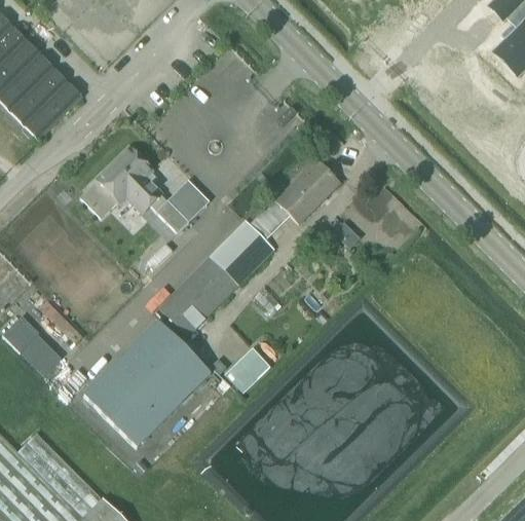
[(518,26),(493,50),(518,75),(524,67),(524,6),(520,2),(521,0),(493,0),(490,3),(504,16),(507,14),(518,26)]
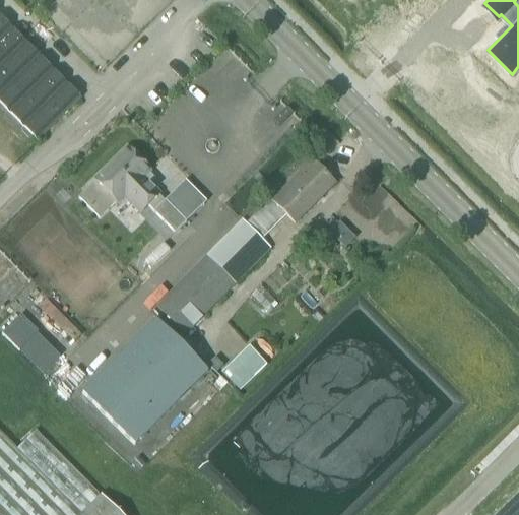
[(0,77),(31,47),(0,15),(0,77)]
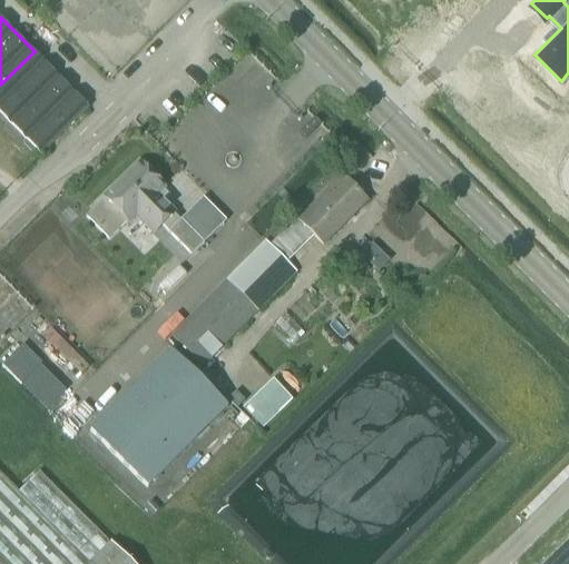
[(87,106),(35,51),(0,85),(0,108),(41,150),(87,106)]
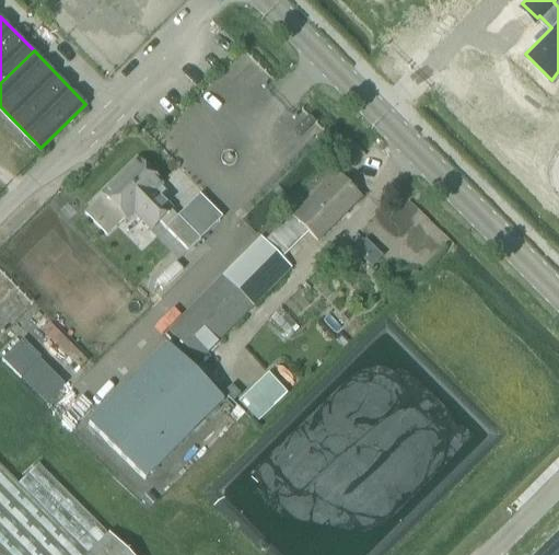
[(104,191),(84,209),(107,232),(126,214),(127,215),(134,208),(151,226),(160,218),(166,226),(188,246),(200,234),(179,212),(178,215),(171,207),(172,206),(154,188),(162,181),(138,157),(103,191),(104,191)]
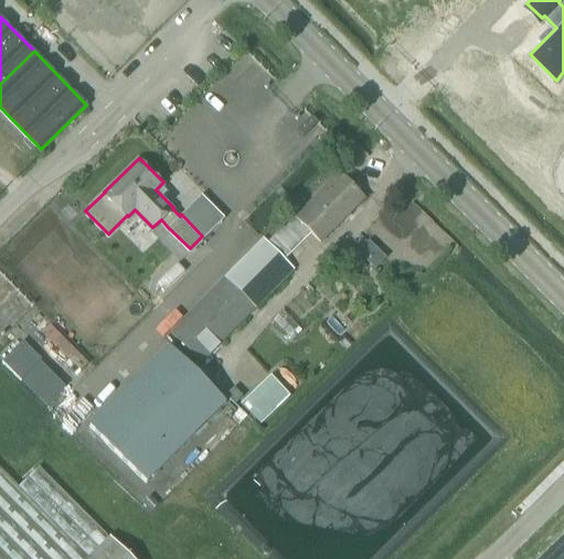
[(339,171),(297,214),(311,229),(321,239),(364,196),(339,171)]
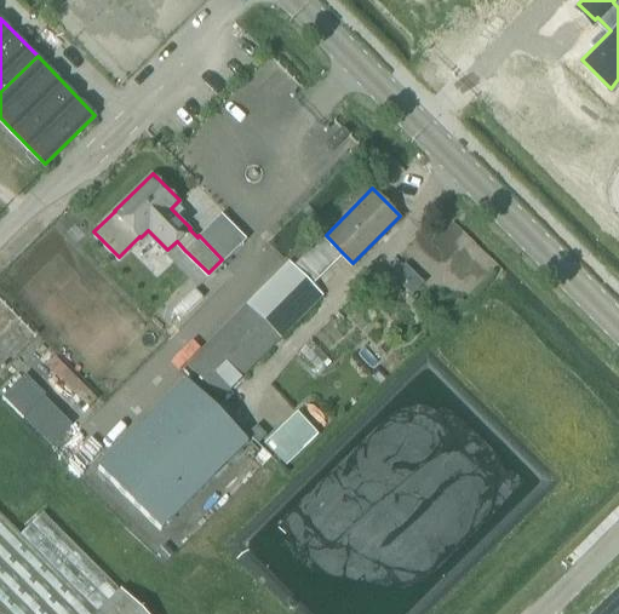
[(310,244),(301,253),(320,273),(330,263),(314,246),(310,244)]
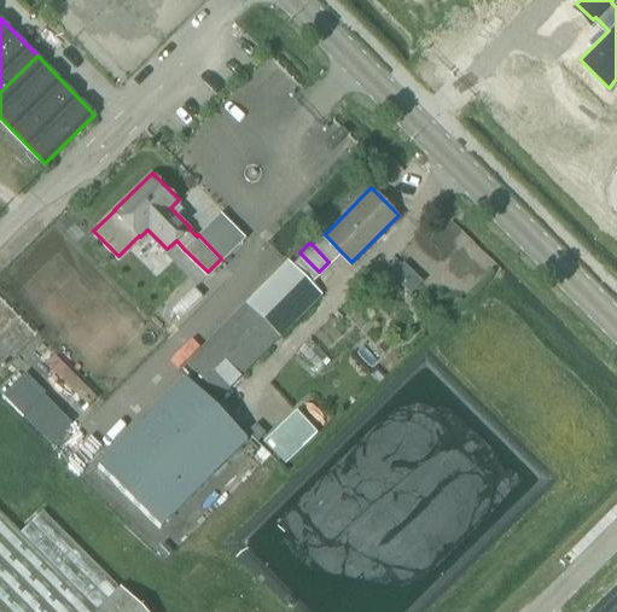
[(289,258),(186,361),(220,395),(321,292),(310,281),(292,263),(289,258)]
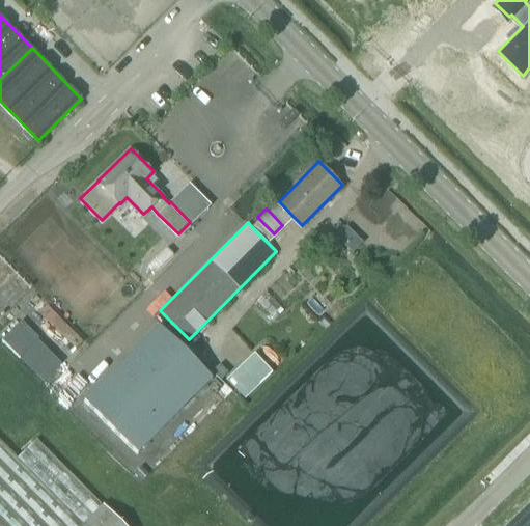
[(85,397),(138,450),(212,377),(159,324),(85,397)]
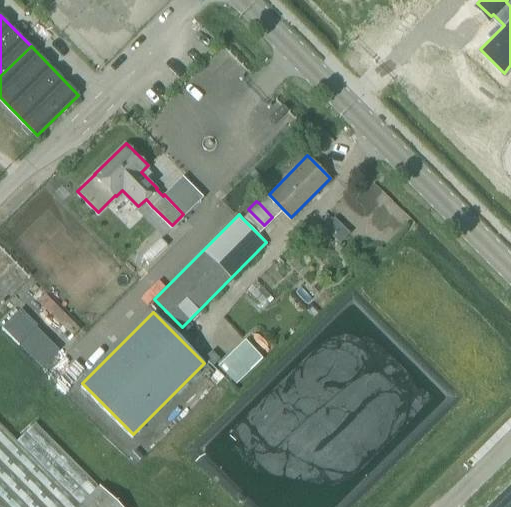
[(237,382),(259,360),(264,355),(246,337),(218,364),(237,382)]
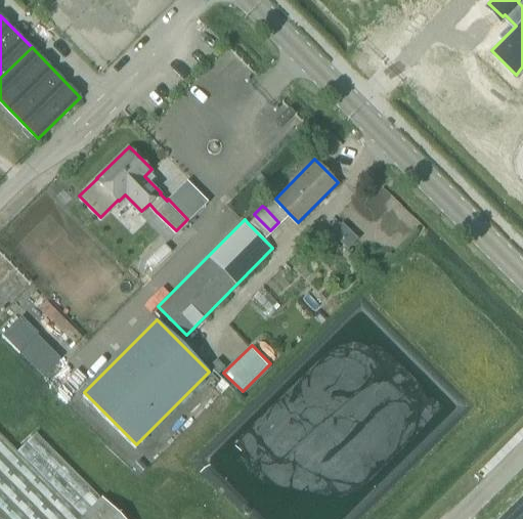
[(77,518),(101,495),(36,431),(16,450),(0,432),(0,518),(77,518)]
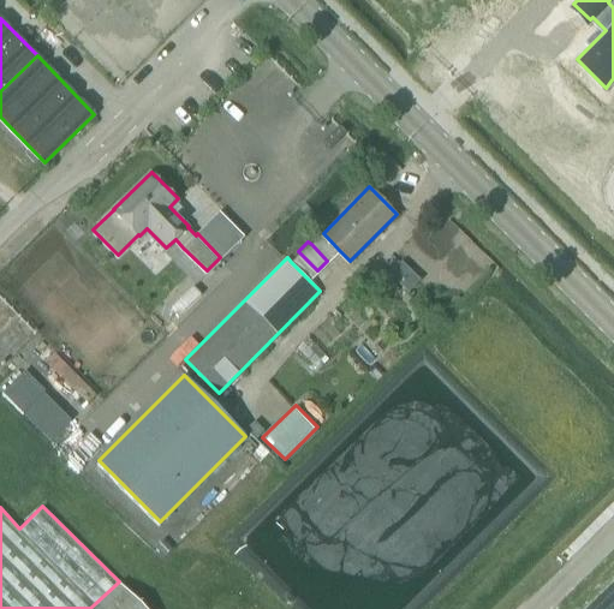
[(145,608),(119,581),(90,608),(145,608)]
